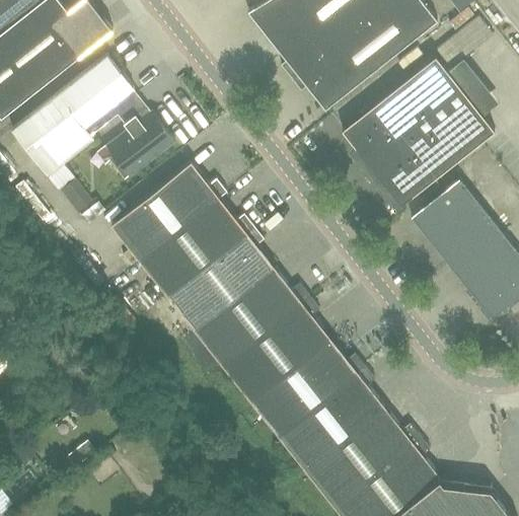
[(0,0),(0,114),(2,117),(113,29),(89,0),(81,0),(69,9),(61,0),(0,0)]
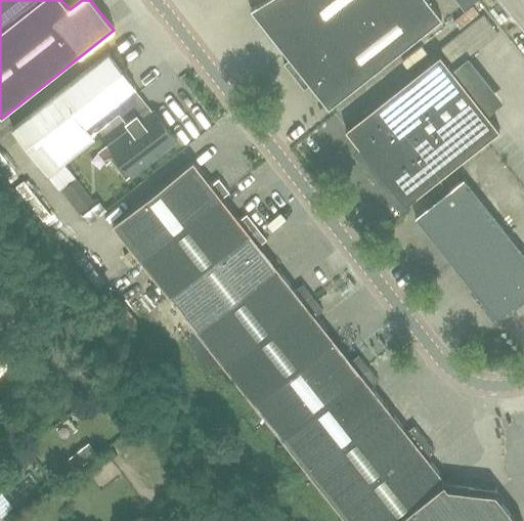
[(294,80),(395,0),(271,0),(251,12),(291,62),(285,68),(294,80)]
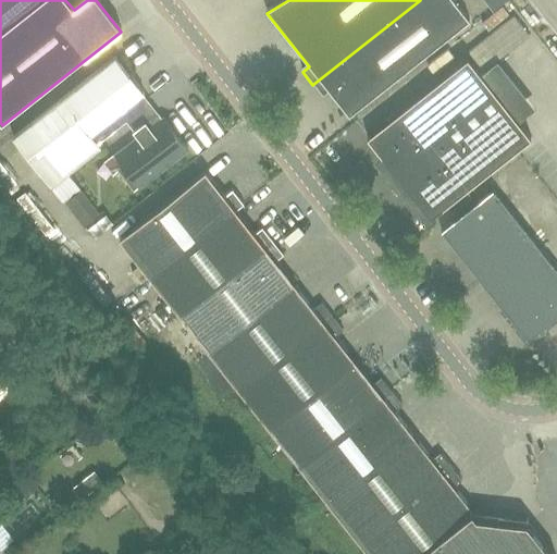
[(450,0),(420,0),(312,85),(324,99),(331,94),(349,118),(470,23),(450,0)]
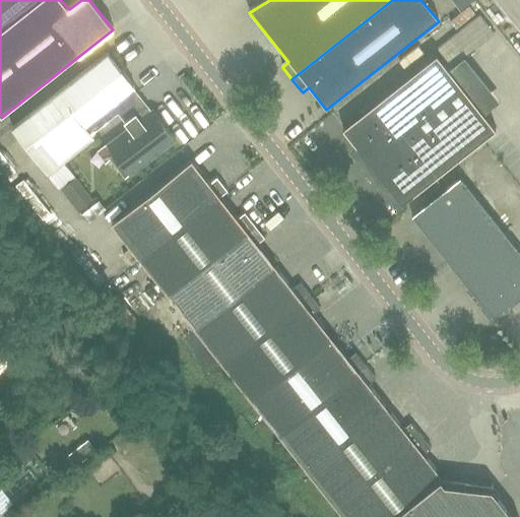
[(27,119),(13,130),(50,177),(61,191),(75,180),(64,166),(94,141),(90,137),(84,130),(135,90),(136,89),(108,55),(57,94),(27,119)]
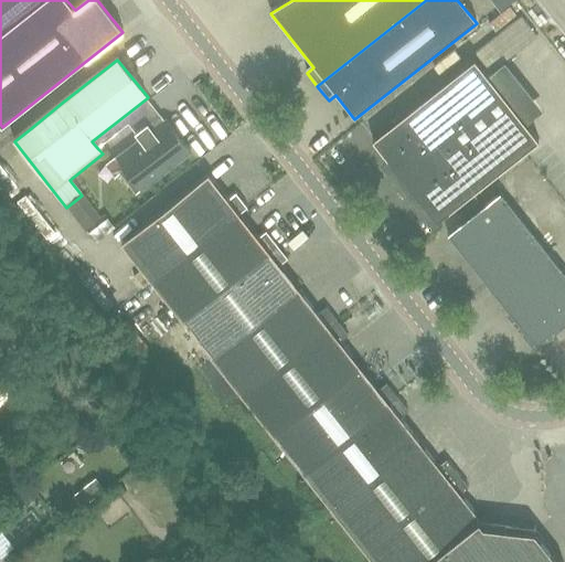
[(437,230),(473,201),(470,197),(540,141),(476,61),(373,141),(437,222),(434,225),(437,230)]
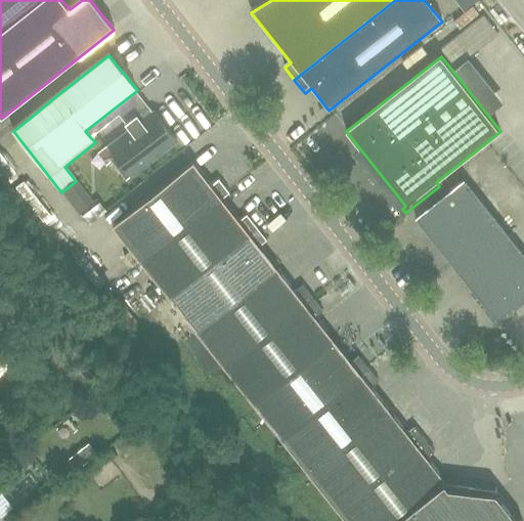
[(156,116),(153,112),(146,110),(127,125),(131,131),(99,156),(106,167),(112,164),(126,182),(132,177),(151,163),(153,164),(178,143),(156,115),(156,116)]
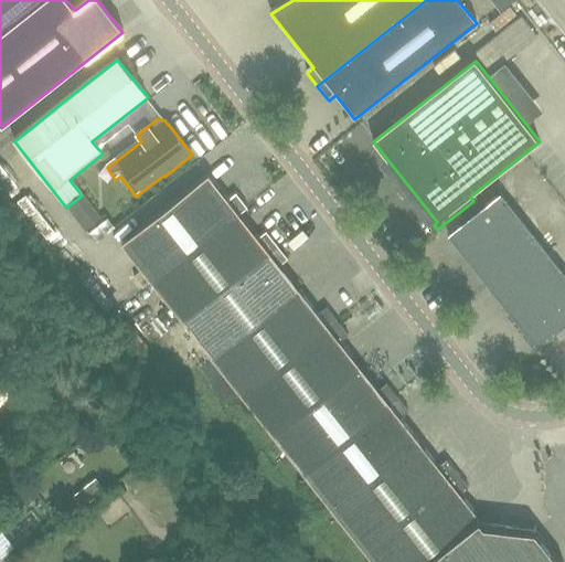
[(240,216),(247,211),(236,197),(228,202),(209,178),(121,246),(152,285),(240,216)]
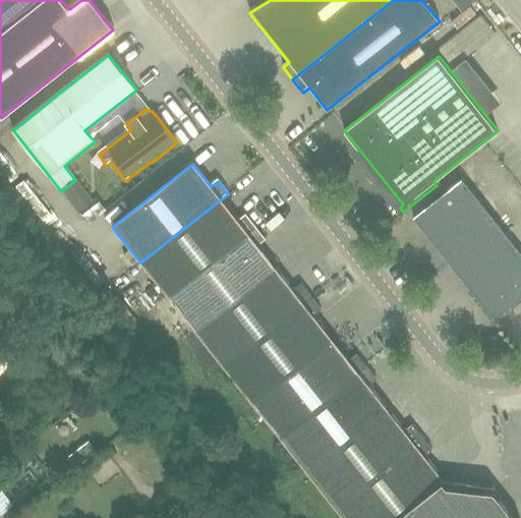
[(502,200),(520,186),(510,171),(490,184),(502,200)]
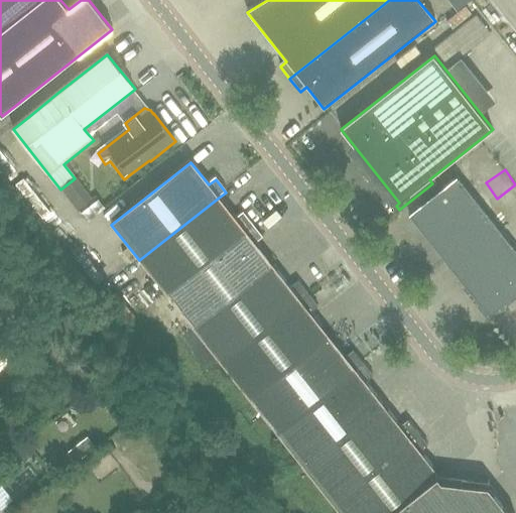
[(490,316),(515,295),(515,250),(458,177),(409,216),(490,316)]
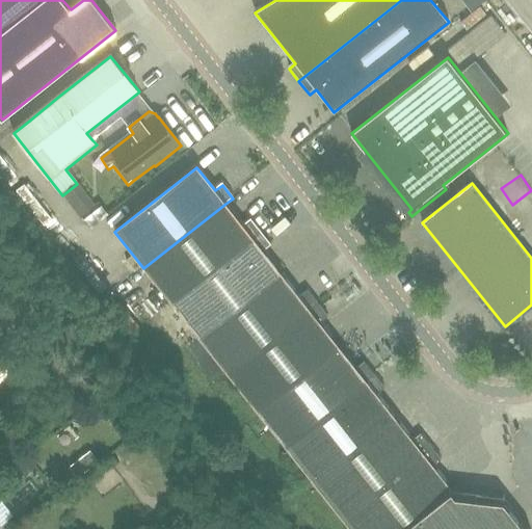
[(62,195),(62,196),(81,219),(97,207),(78,184),(62,195)]
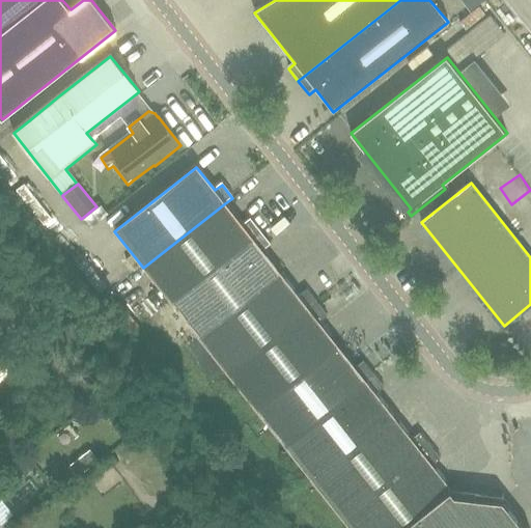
[(243,226),(225,203),(143,268),(171,304),(260,233),(250,220),(243,226)]
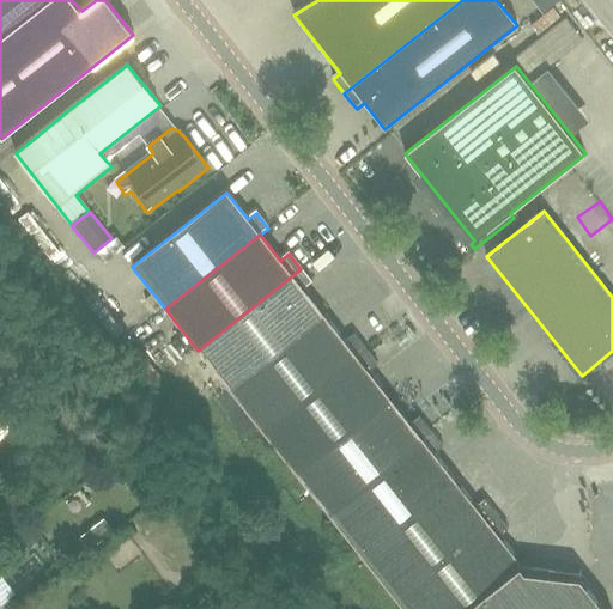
[(230,391),(325,317),(304,291),(313,284),(301,269),(198,351),(230,391)]
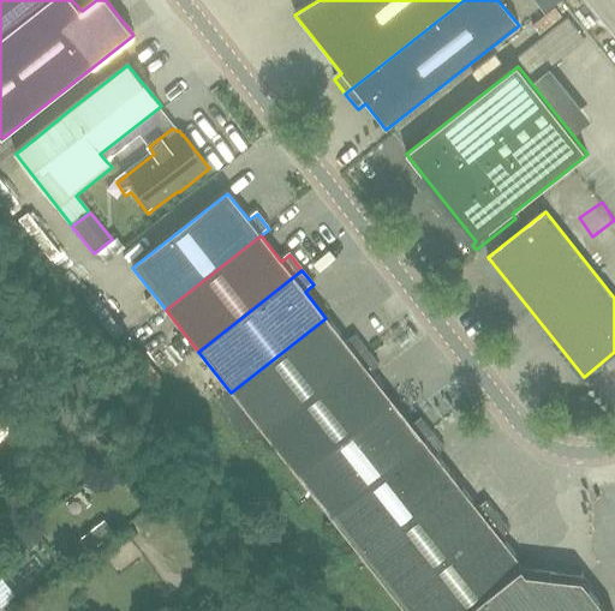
[(264,435),(368,353),(356,337),(347,345),(326,318),(231,393),(264,435)]
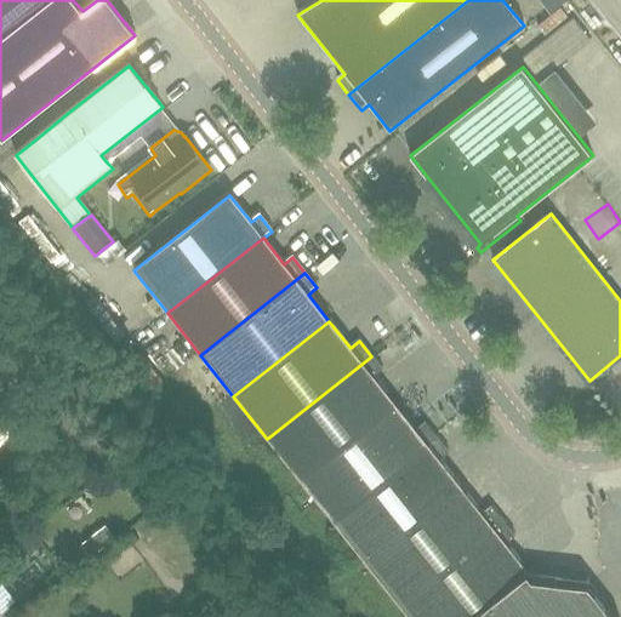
[(300,480),(396,405),(375,378),(383,371),(371,356),(267,439),(300,480)]
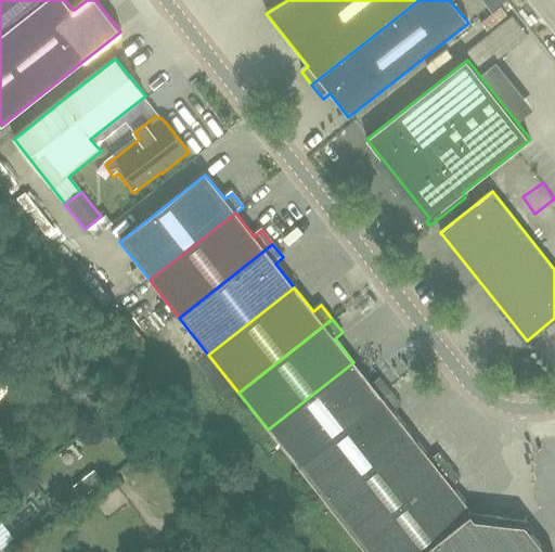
[(297,467),(390,393),(379,380),(372,386),(353,362),(268,429),(297,467)]
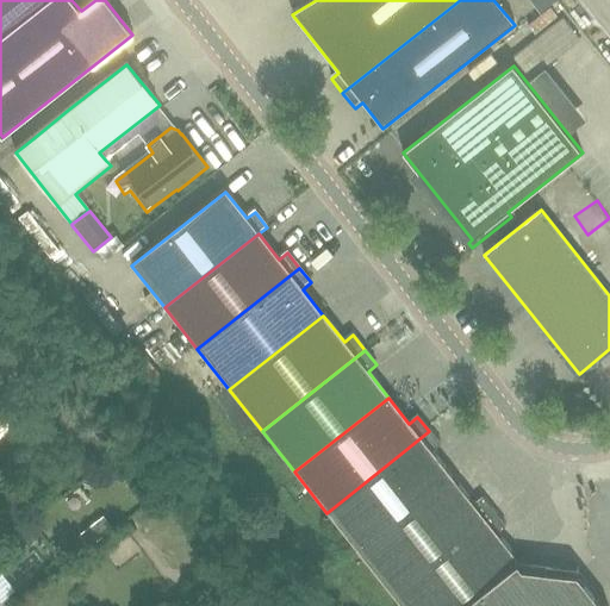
[(360,554),(454,480),(433,454),(441,447),(429,431),(327,513),(360,554)]
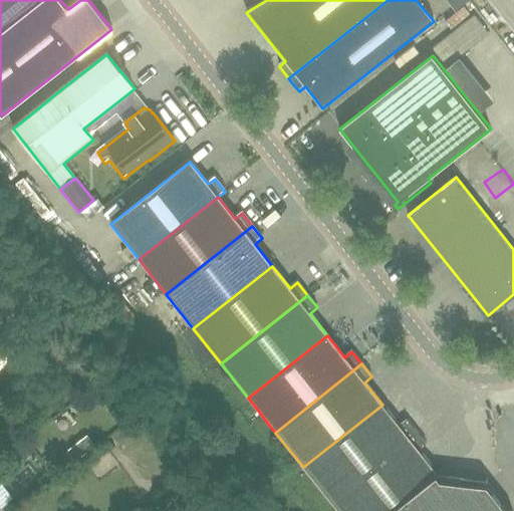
[(330,502),(417,433),(407,421),(400,426),(382,405),(303,467),(330,502)]
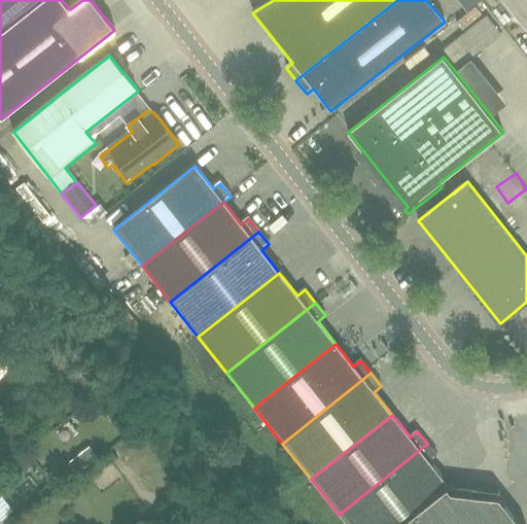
[(400,523),(447,488),(449,486),(430,463),(437,457),(427,444),(339,515),(346,523),(400,523)]
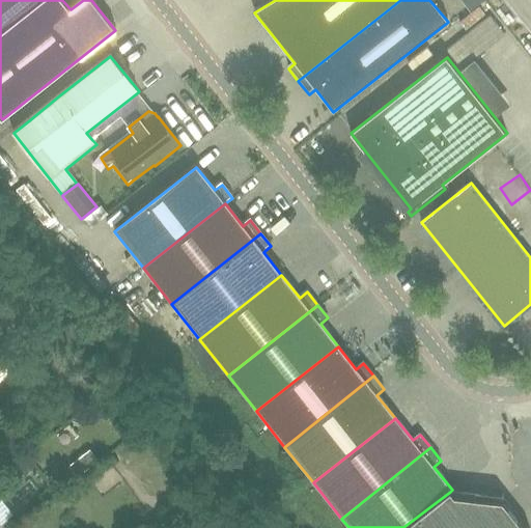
[(90,453),(80,461),(87,471),(98,463),(90,453)]
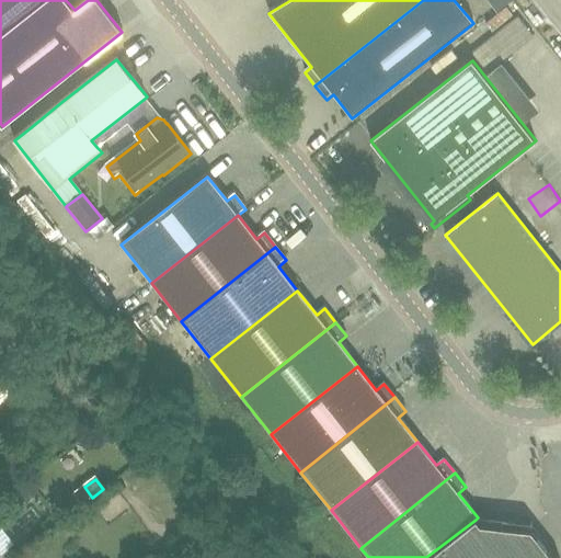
[(476,520),(426,557),(553,557),(531,531),(480,524),(476,520)]
